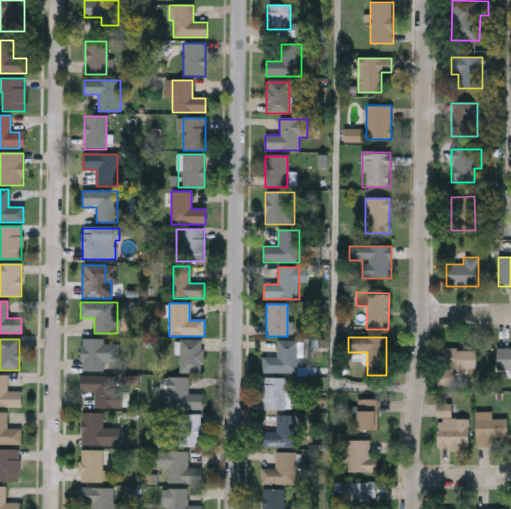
[(119,341),(119,362),(109,362),(109,372),(81,372),(81,341),(119,341)]
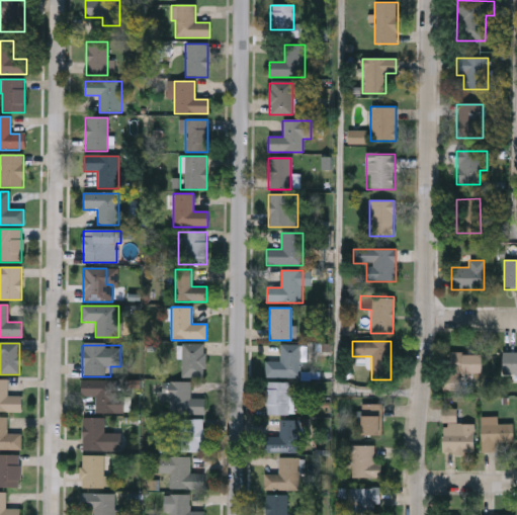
[(204,345),(204,377),(182,377),(182,345),(204,345)]
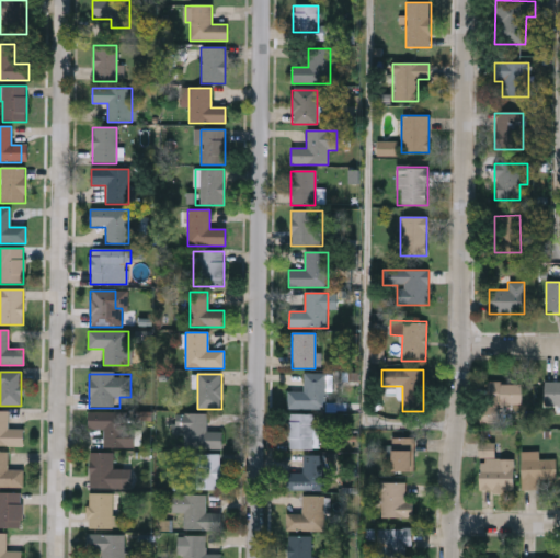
[(328,374),(328,410),(287,410),(287,393),(303,393),(303,374),(328,374)]
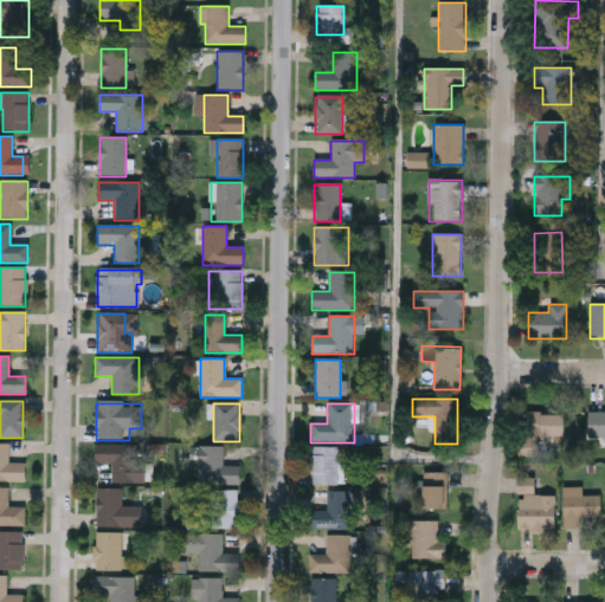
[(604,413),(604,438),(587,438),(587,413),(604,413)]
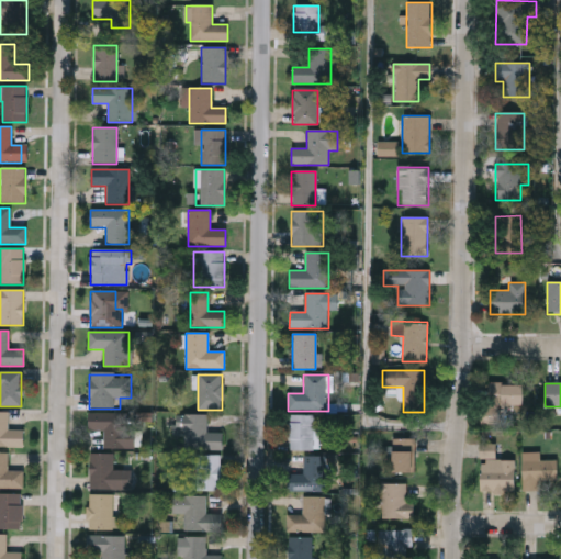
[(0,412),(7,413),(7,431),(23,431),(23,448),(0,447),(0,412)]
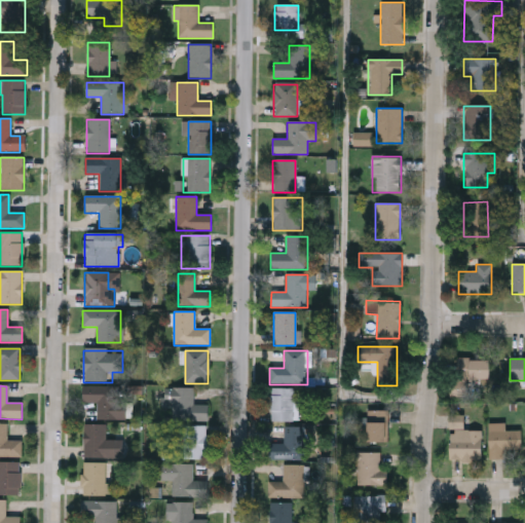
[(97,420),(97,403),(81,403),(81,386),(125,386),(125,420),(97,420)]
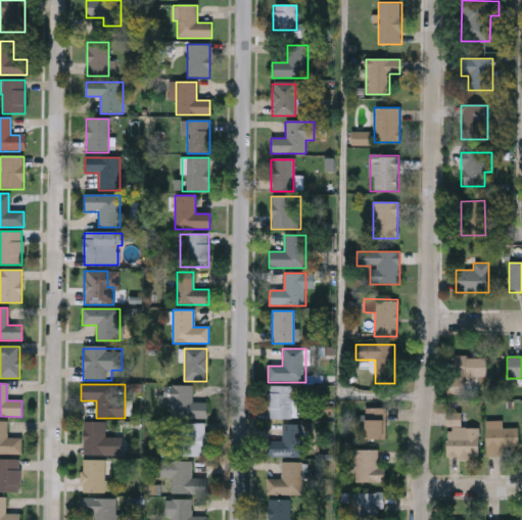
[(192,386),(192,403),(206,403),(206,419),(170,419),(170,386),(192,386)]
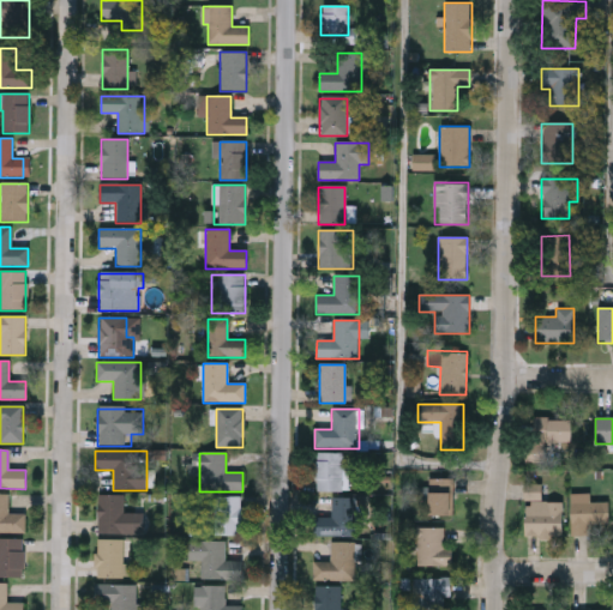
[(314,491),(314,453),(342,453),(342,491),(314,491)]
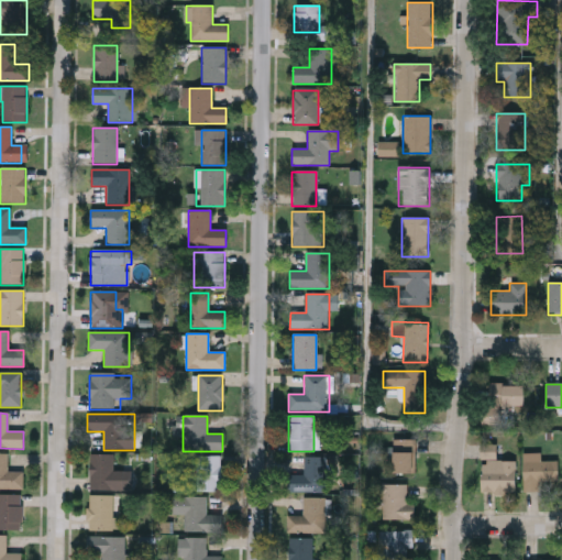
[(393,474),(393,440),(415,440),(415,474),(393,474)]
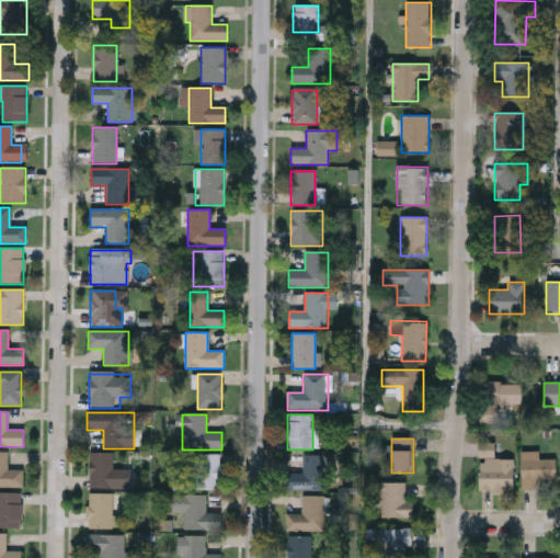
[(0,453),(7,453),(7,470),(23,470),(23,488),(0,488),(0,453)]
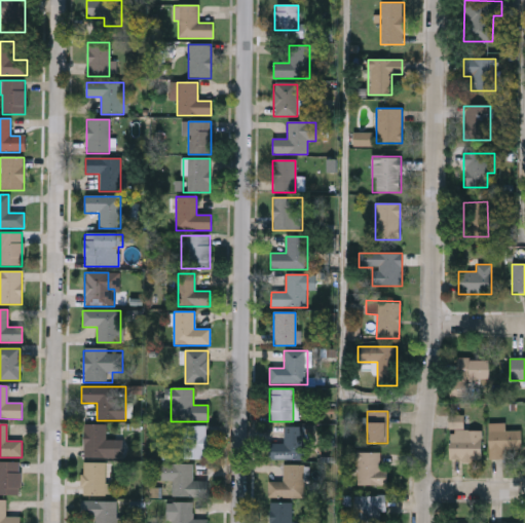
[(83,458),(83,424),(106,424),(106,441),(123,441),(123,458),(83,458)]
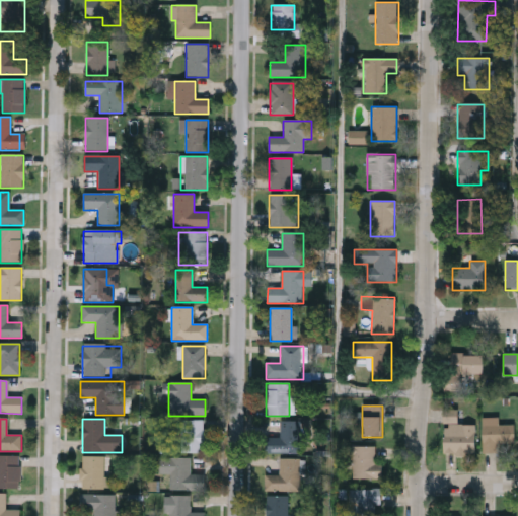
[(498,419),(498,425),(514,425),(514,444),(498,444),(498,452),(483,452),(483,419),(498,419)]
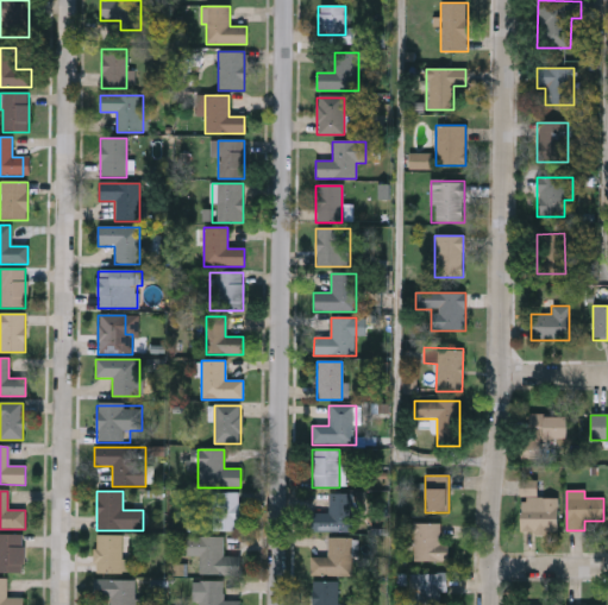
[(240,530),(211,530),(211,493),(240,493),(240,530)]
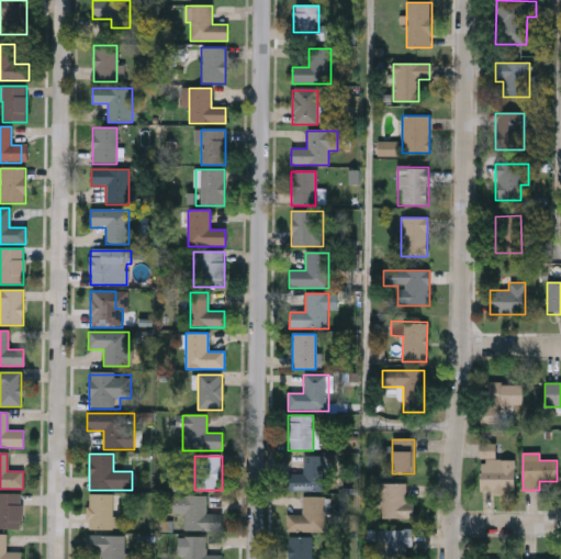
[(302,474),(302,456),(324,456),(324,492),(288,492),(288,474),(302,474)]
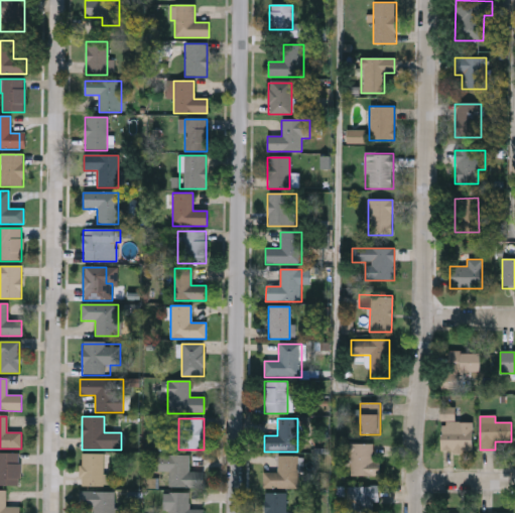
[(441,452),(441,424),(473,424),(473,452),(441,452)]
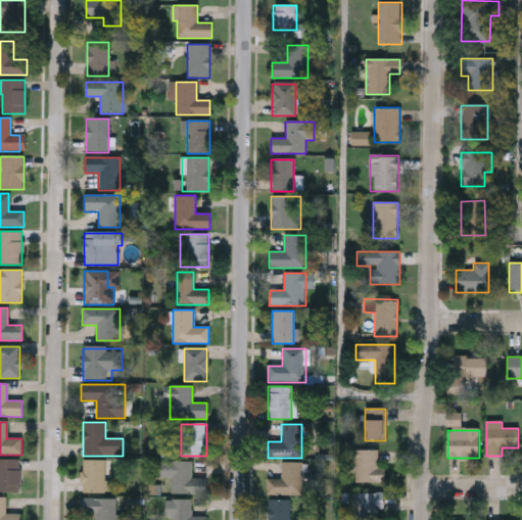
[(378,467),(384,467),(384,482),(356,482),(354,459),(346,459),(346,451),(378,451),(378,467)]
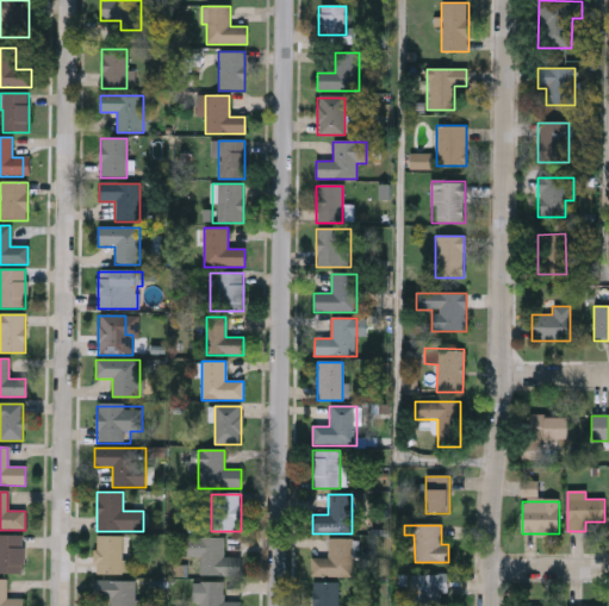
[(24,573),(0,573),(0,536),(24,536),(24,573)]
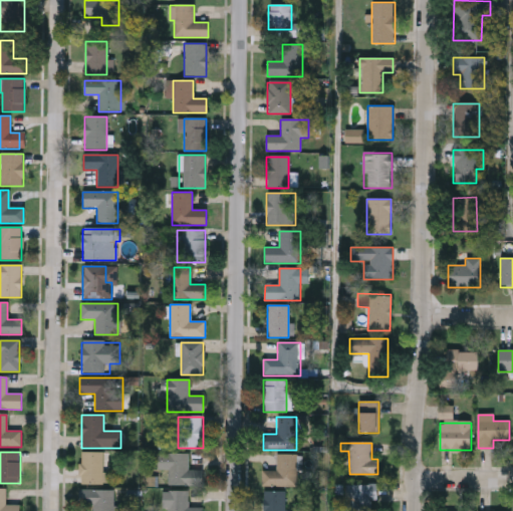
[(79,484),(79,452),(102,452),(102,484),(79,484)]
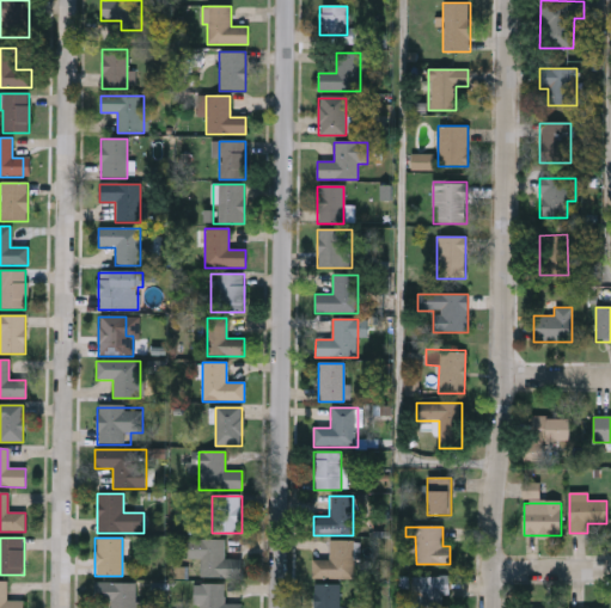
[(185,540),(224,540),(224,559),(240,559),(240,577),(199,577),(199,560),(185,560),(185,540)]
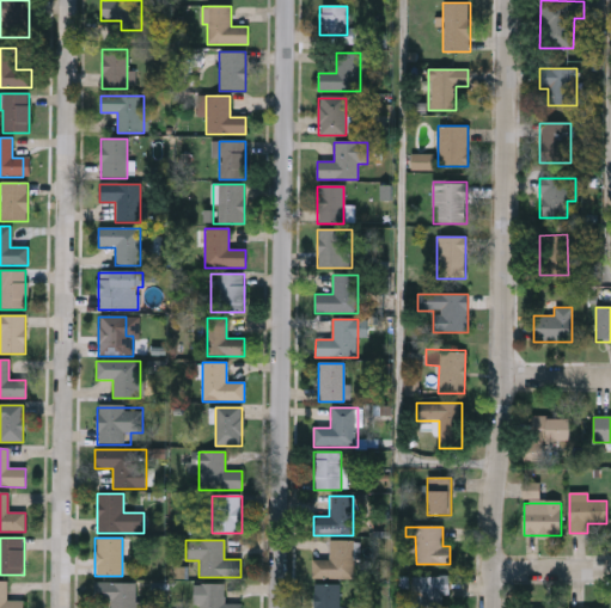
[(311,579),(311,562),(329,562),(329,541),(353,541),(353,579),(311,579)]
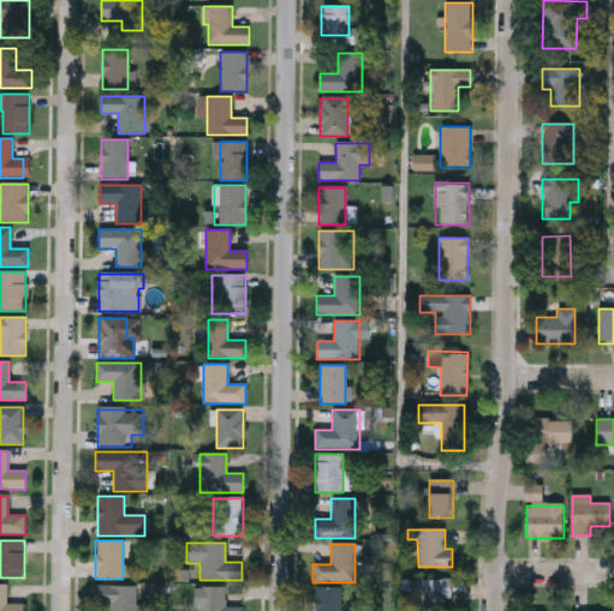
[(413,610),(413,580),(451,580),(451,600),(443,600),(443,610),(413,610)]
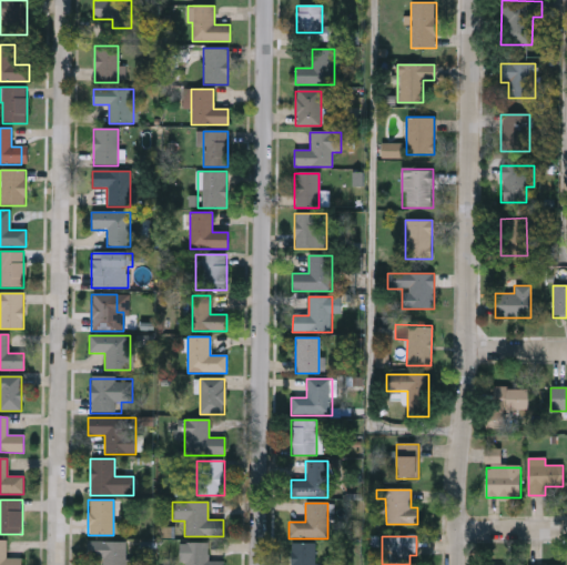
[(0,541),(6,541),(6,558),(21,558),(21,564),(0,564),(0,541)]
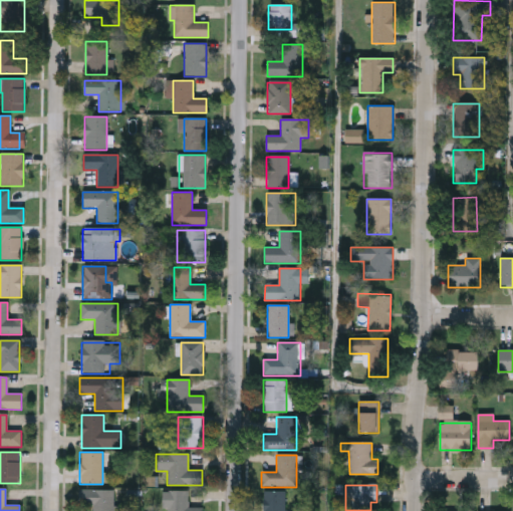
[(79,505),(79,489),(112,489),(112,510),(92,510),(92,505),(79,505)]
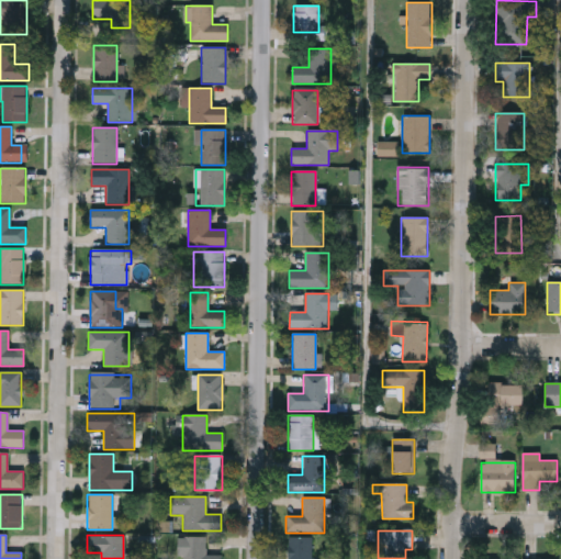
[(205,537),(205,555),(222,555),(222,558),(182,558),(182,537),(205,537)]
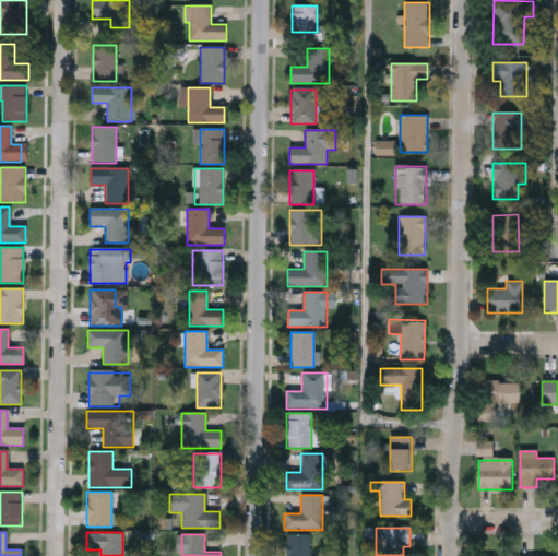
[(286,555),(286,535),(310,535),(310,555),(286,555)]
